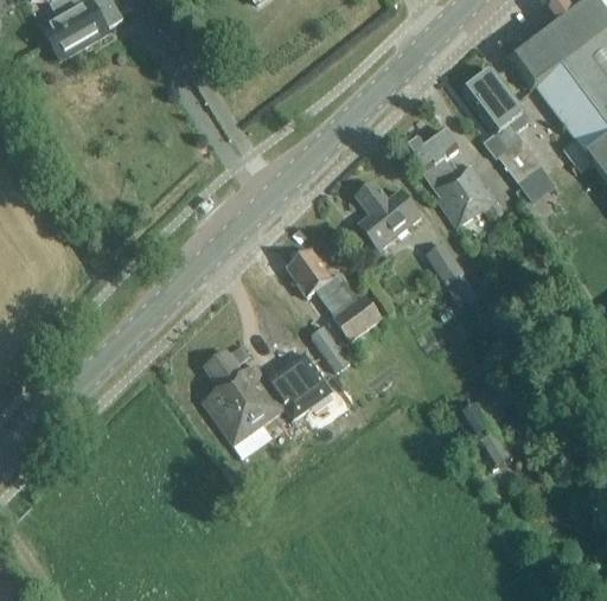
[(56,14),(38,25),(55,53),(59,62),(110,32),(109,31),(108,29),(123,19),(112,0),(55,0),(49,4),(55,12),(56,14)]
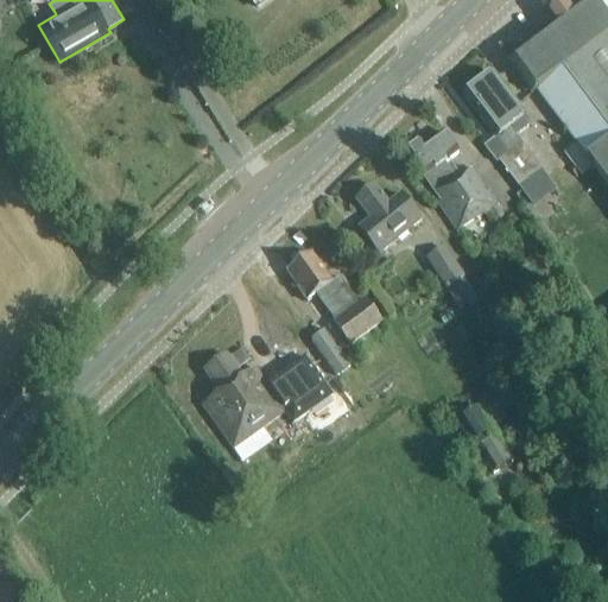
[(591,0),(557,26),(546,14),(511,49),(537,75),(549,64),(557,73),(538,81),(590,151),(607,173),(607,0),(591,0)]
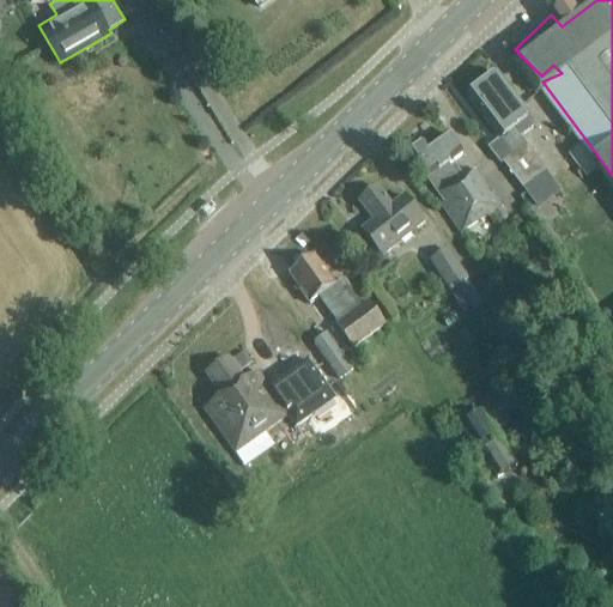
[(471,93),(501,133),(489,141),(502,158),(503,156),(523,183),(547,165),(521,131),(533,121),(532,111),(501,70),(471,93)]
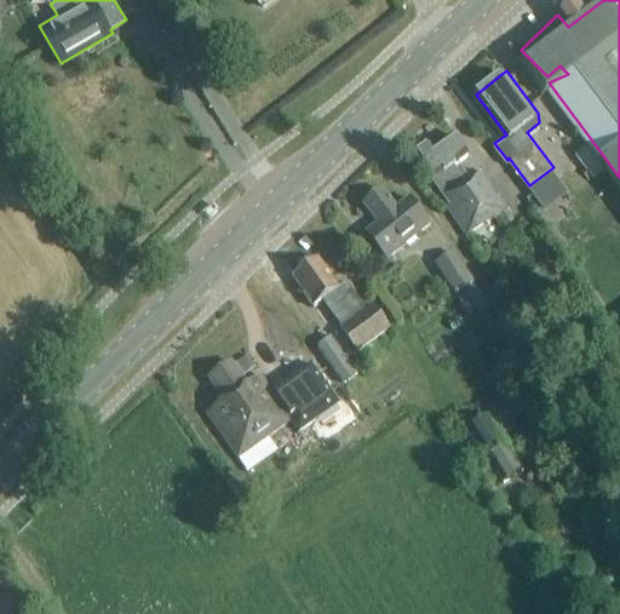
[(498,211),(501,208),(506,205),(507,204),(483,172),(472,174),(466,179),(453,162),(466,153),(452,133),(432,148),(429,142),(411,155),(428,177),(429,177),(447,201),(445,202),(449,208),(468,233),(471,230),(470,228),(493,211),(494,213),(498,211)]
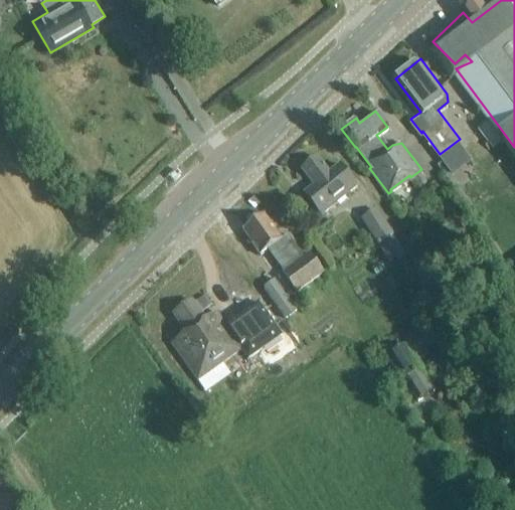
[(359,185),(351,173),(341,160),(329,169),(318,155),(302,167),(307,173),(313,183),(304,191),(320,213),(359,185)]
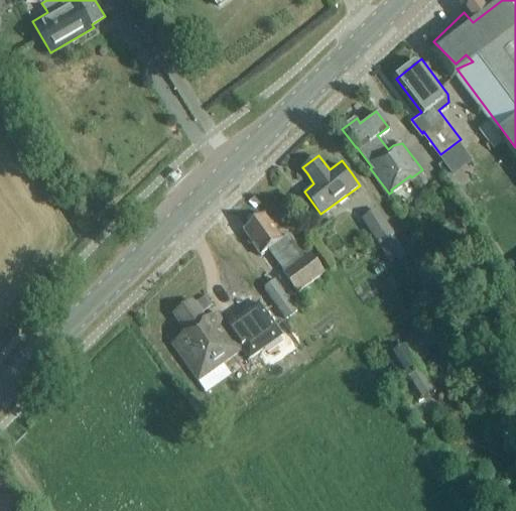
[(417,173),(414,175),(421,185),(429,180),(421,170),(417,173)]
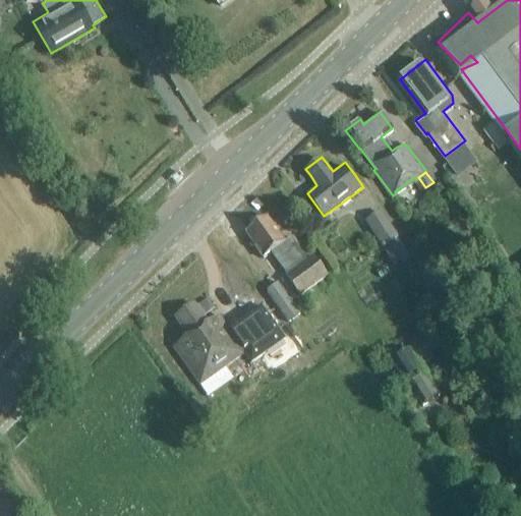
[(398,199),(384,210),(402,234),(416,224),(398,199)]
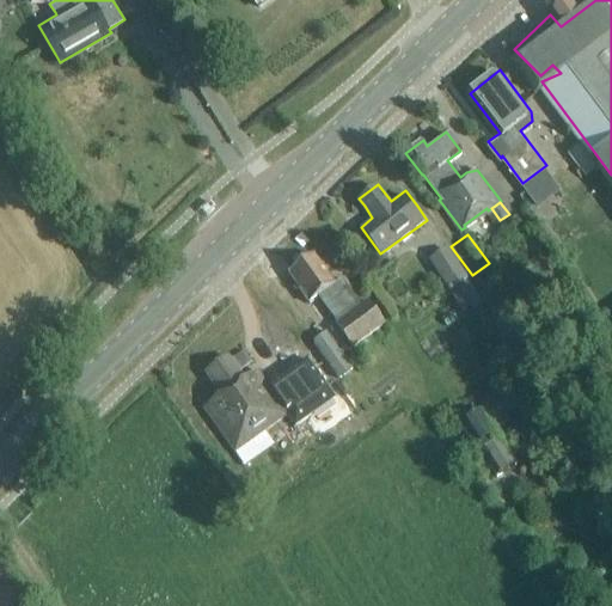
[(466,274),(447,244),(430,255),(450,285),(466,274)]
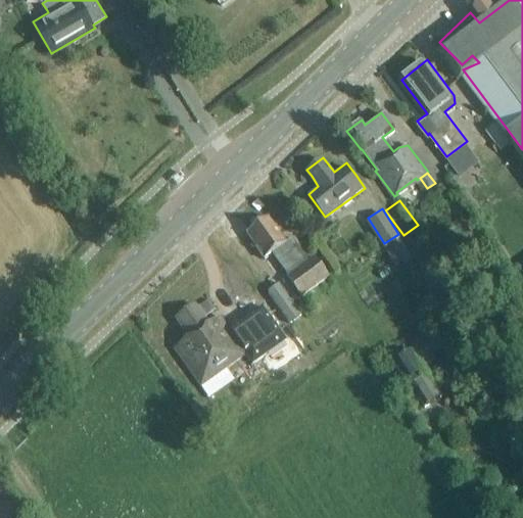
[(300,295),(326,275),(313,257),(310,260),(291,237),(284,242),(265,217),(245,233),(265,257),(271,252),(289,275),(286,277),(300,295)]
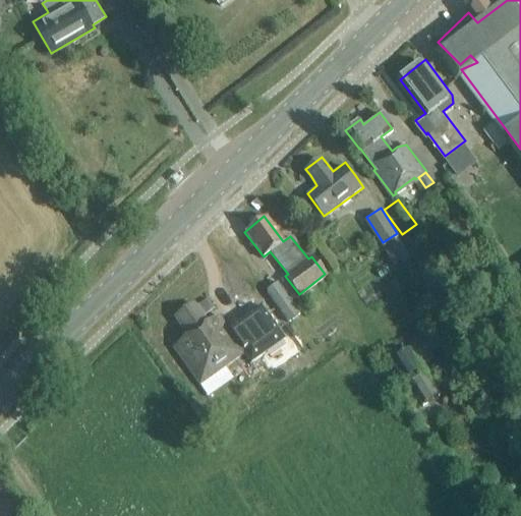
[(418,227),(404,236),(418,256),(432,247),(418,227)]
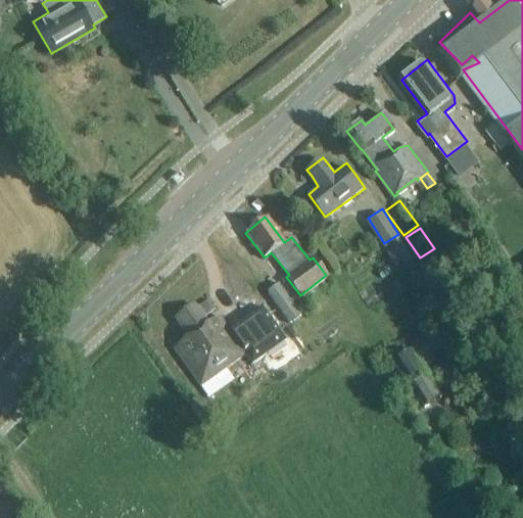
[(295,305),(277,282),(267,289),(285,313),(295,305)]
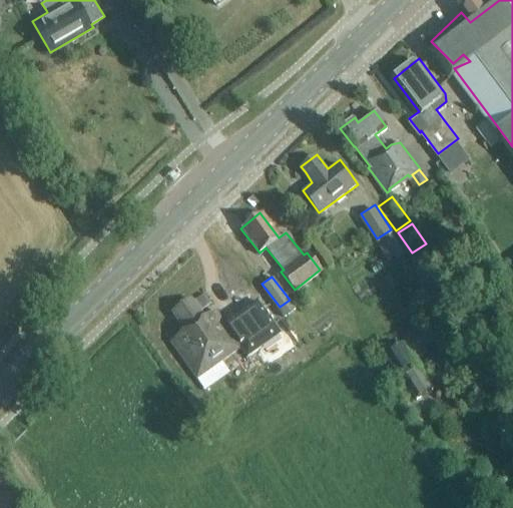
[(237,288),(237,301),(248,301),(249,288),(237,288)]
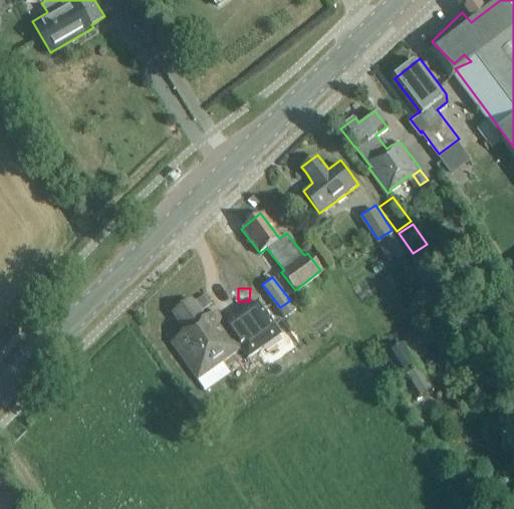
[(198,376),(241,346),(216,310),(204,318),(192,300),(173,313),(186,332),(173,341),(198,376)]
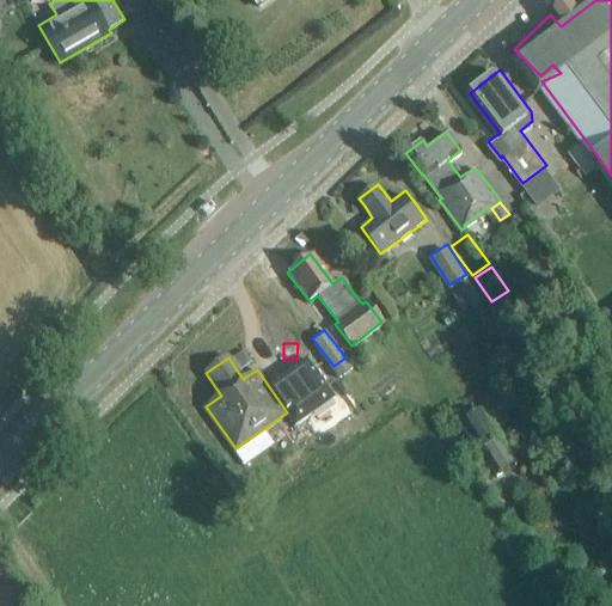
[(294,403),(313,432),(335,416),(316,389),(294,403)]
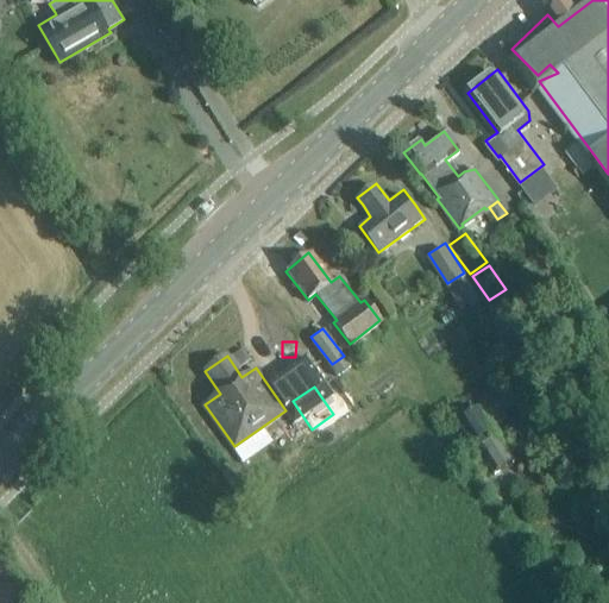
[(493,465),(509,453),(478,406),(459,419),(481,452),(483,451),(493,465)]
